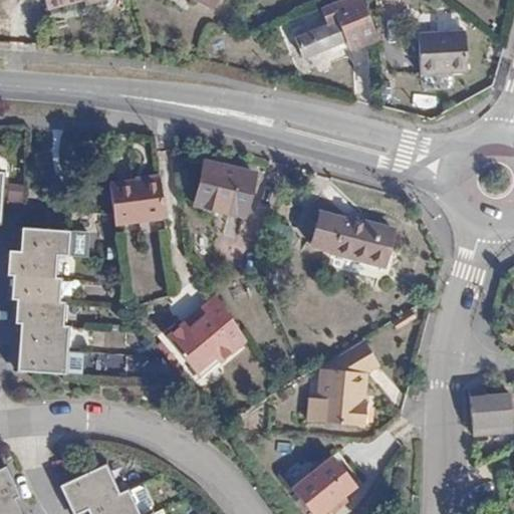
[(83,0),(46,0),(49,10),(84,2),(83,0)]
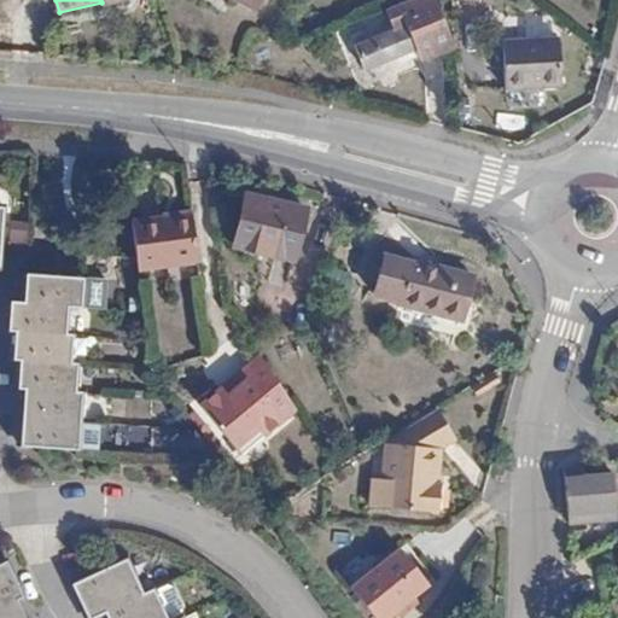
[(261,0),(232,0),(256,12),(261,0)]
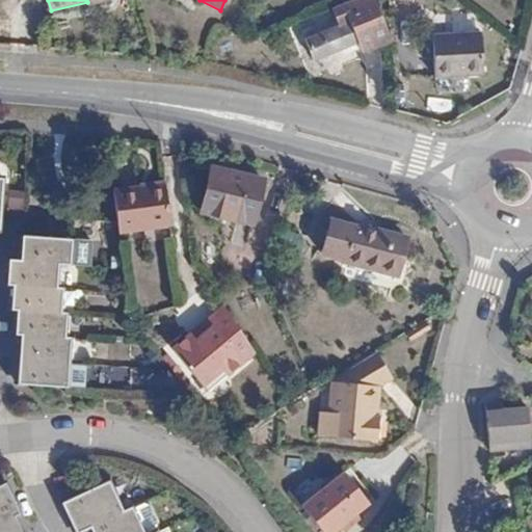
[(376,15),(348,17),(350,24),(308,41),(316,62),(361,44),(379,42),(376,15)]
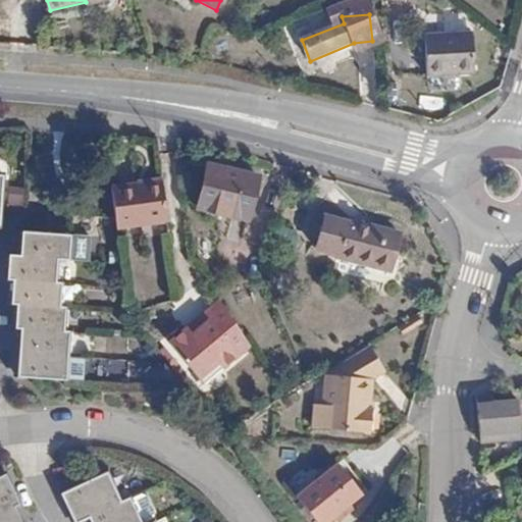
[(474,34),(426,36),(427,77),(476,75),(474,34)]
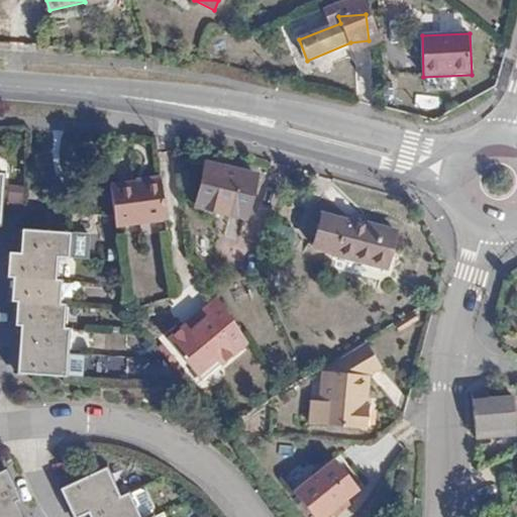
[(196,208),(246,220),(256,176),(206,165),(196,208)]
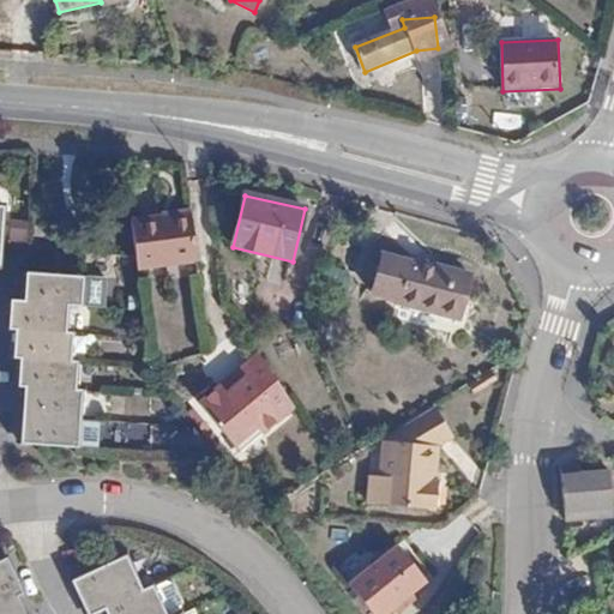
[(200,263),(193,214),(133,222),(139,270),(200,263)]
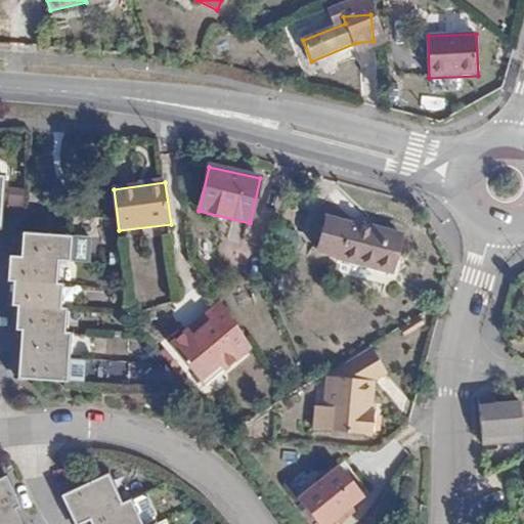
[(326,216),(318,251),(353,260),(353,264),(392,274),(402,230),(366,221),(365,226),(326,216)]
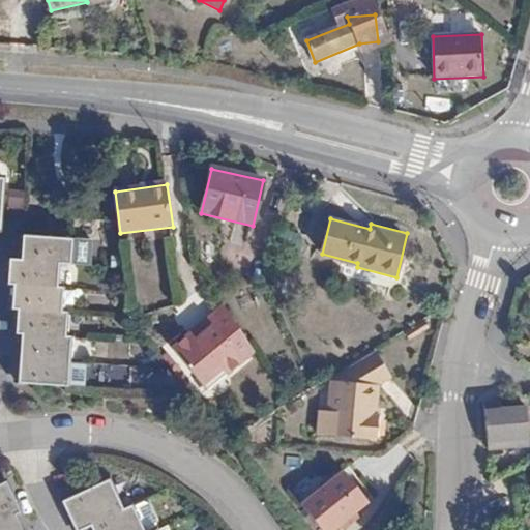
[(71,265),(72,239),(23,236),(21,261),(59,264),(71,265)]
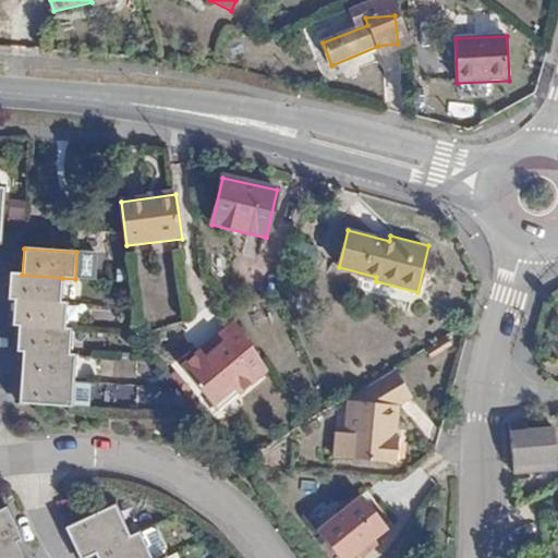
[(83,251),(81,275),(94,276),(95,252),(83,251)]
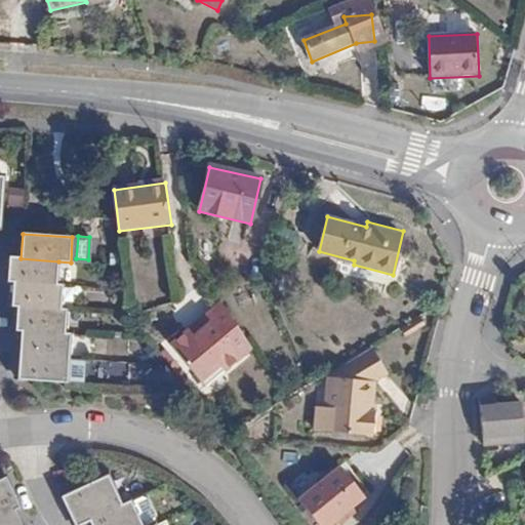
[(7,281),(12,282),(57,285),(58,261),(21,258),(8,257),(7,281)]
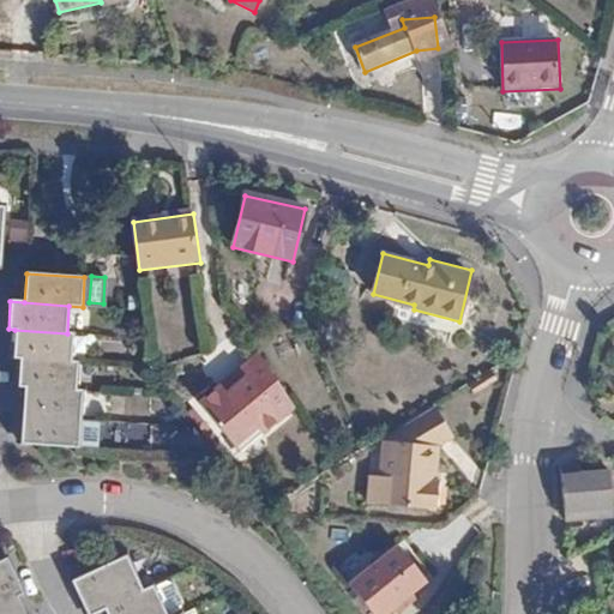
[(13,357),(19,359),(70,362),(72,333),(67,333),(14,330),(13,357)]
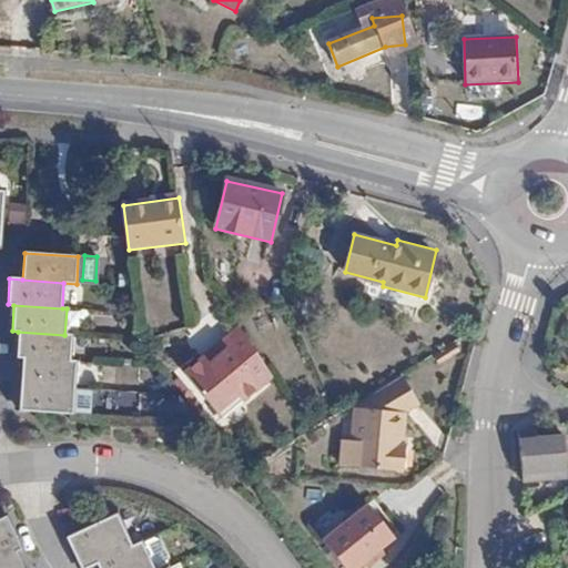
[(271,374),(242,331),(188,368),(215,412),(239,396),(243,403),(260,393),(255,385),(271,374)]
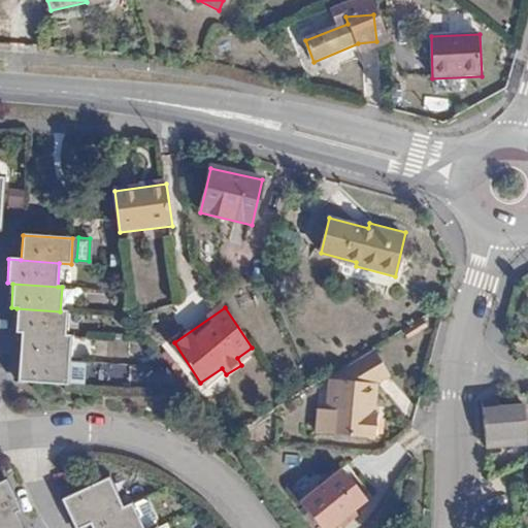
[(14,332),(22,332),(65,336),(66,312),(60,311),(17,308),(14,332)]
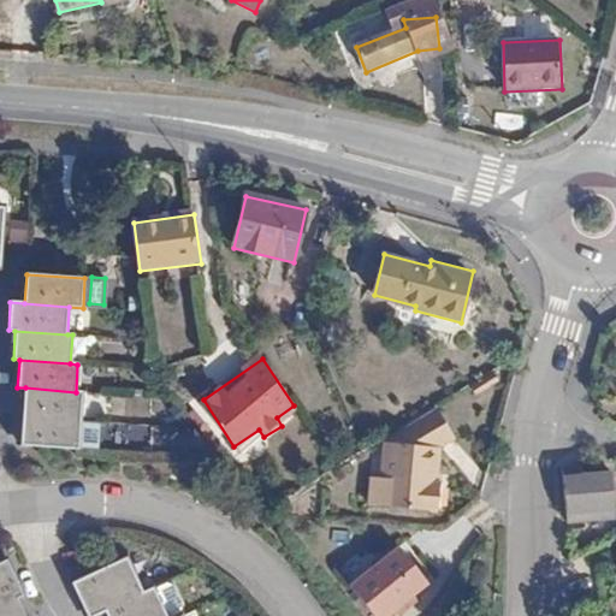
[(25,388),(23,419),(81,424),(83,392),(76,392),(25,388)]
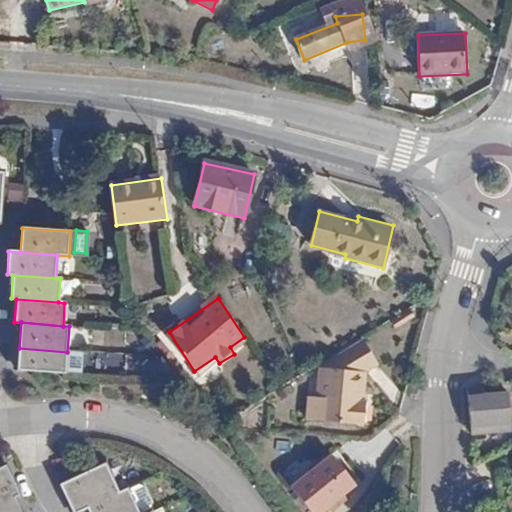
[(397,336),(388,322),(369,334),(377,347),(397,336)]
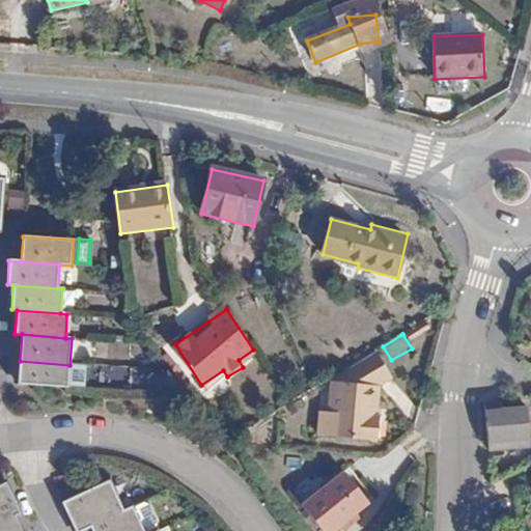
[(243,367),(257,357),(253,350),(239,360),(243,367)]
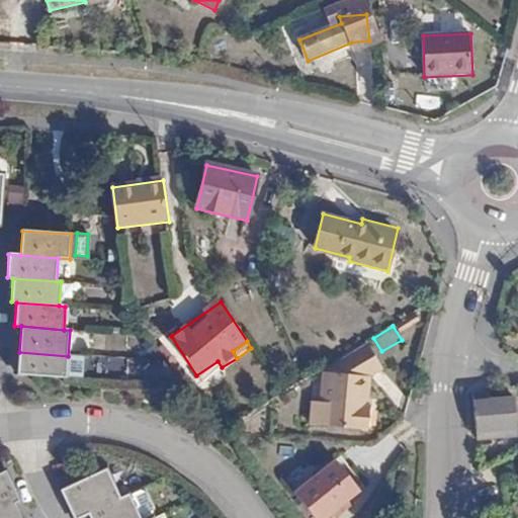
[(381,369),(364,343),(324,367),(317,391),(328,395),(321,414),(358,426),(364,409),(361,406),(369,378),(381,369)]
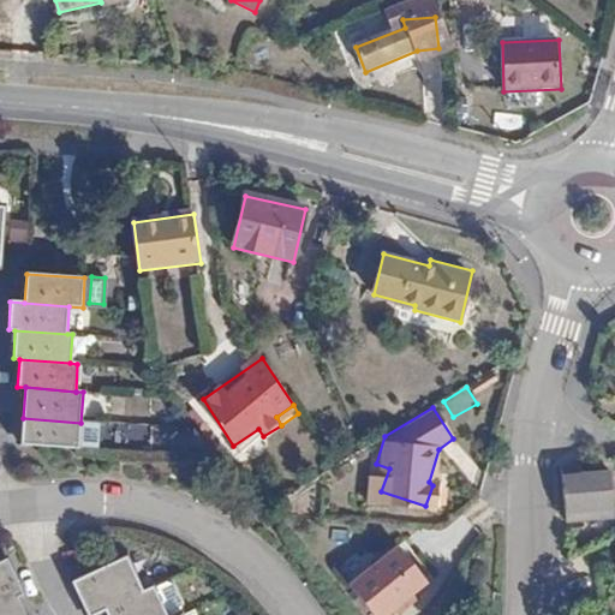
[(23,418),(21,446),(78,449),(81,423),(23,418)]
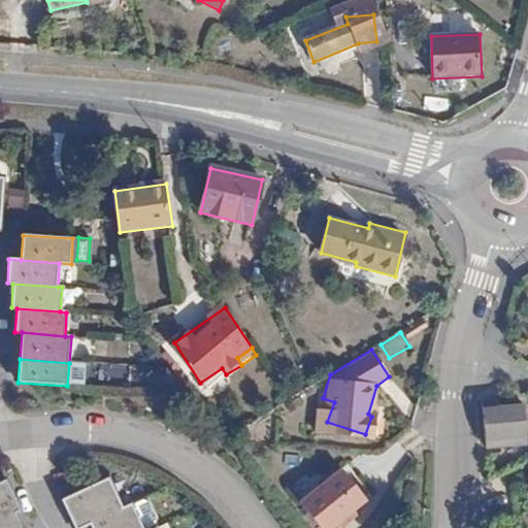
[(222,368),(200,383),(204,389),(226,374),(222,368)]
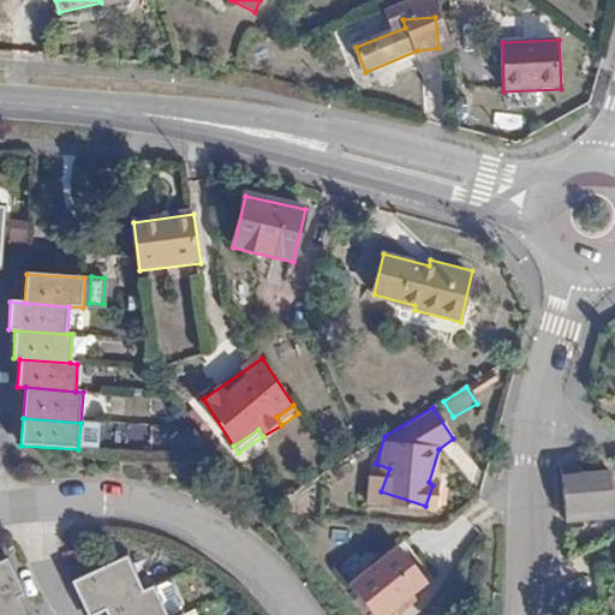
[(360,484),(381,491),(389,469),(376,464),(366,460),(360,484)]
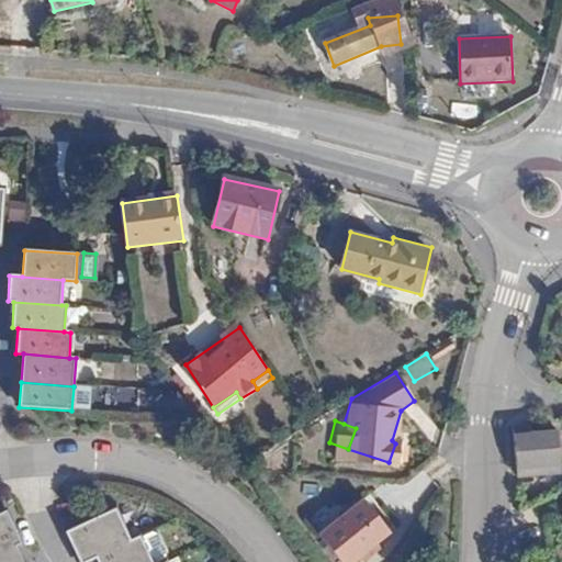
[(530,428),(514,428),(519,478),(561,474),(558,435),(531,434),(530,428)]
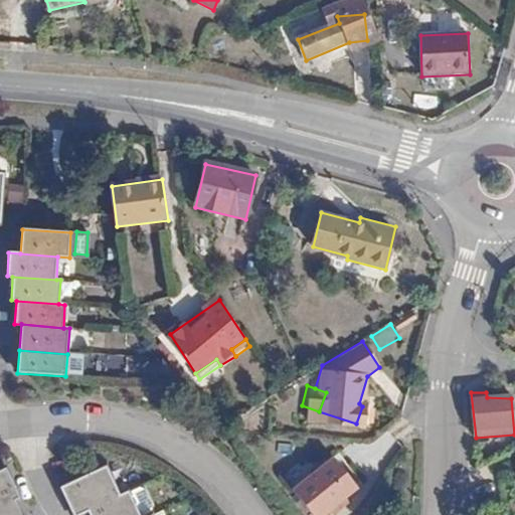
[(313,514),(322,514),(330,509),(345,498),(357,487),(333,458),(293,490),(313,514)]
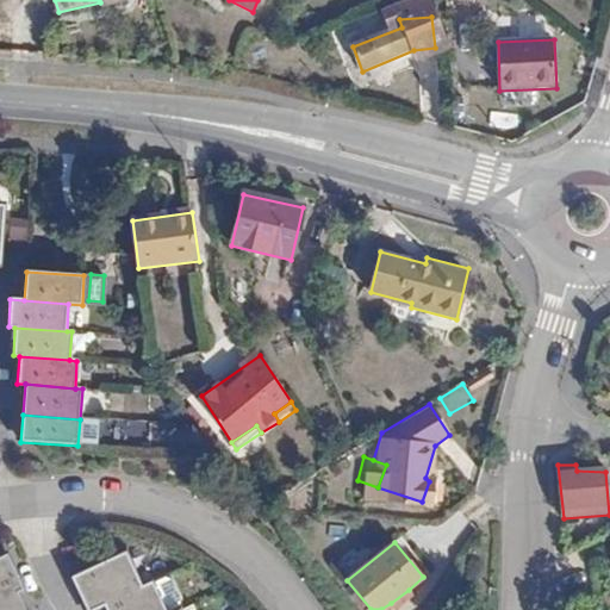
[(98,566),(70,579),(85,609),(94,609),(104,607),(142,587),(126,553),(98,566)]
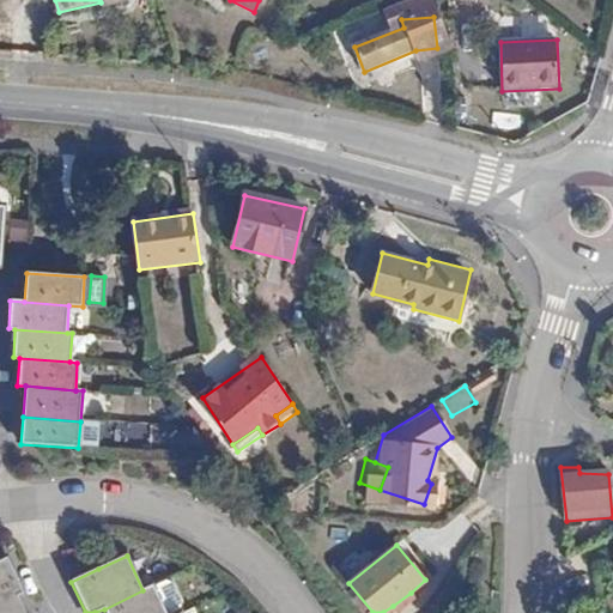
[(24,592),(7,557),(0,559),(0,604),(18,595),(24,592)]
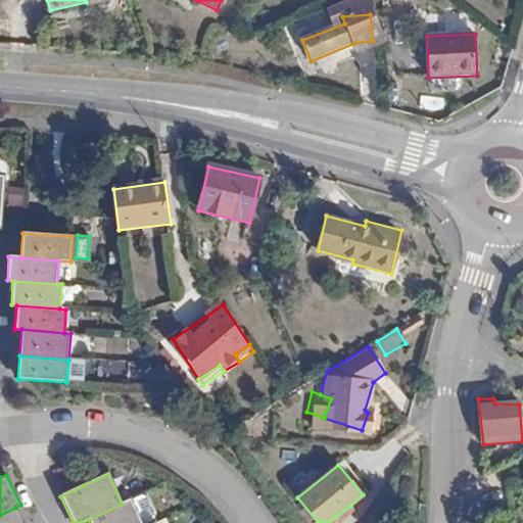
[(122,504),(89,520),(90,522),(142,522),(132,500),(122,504)]
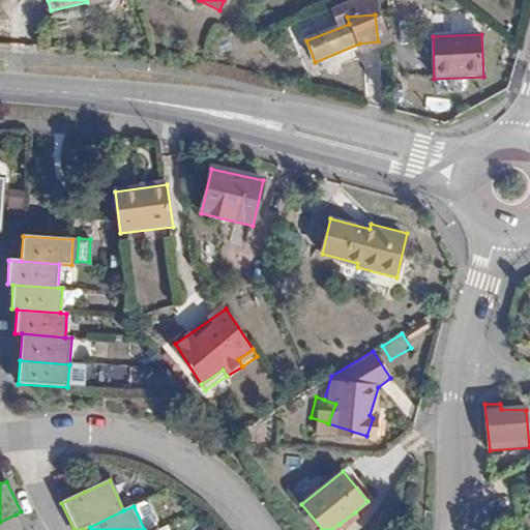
[(355,512),(340,524),(343,528),(358,517),(355,512)]
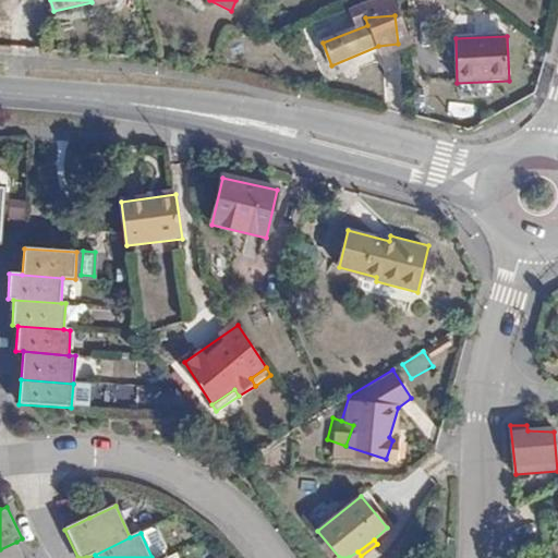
[(23,557),(16,542),(0,549),(0,557),(23,557)]
